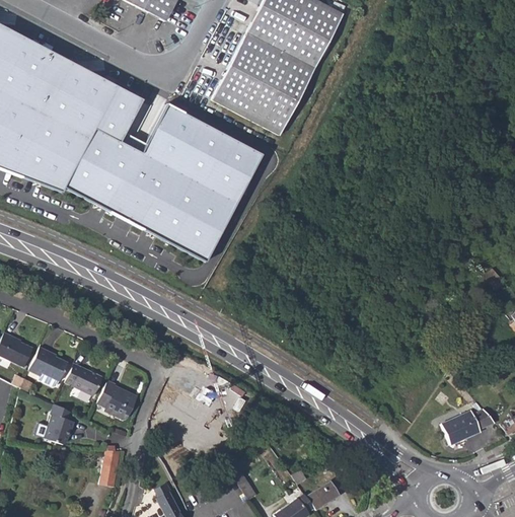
[(129,0),(167,19),(176,0),(129,0)]
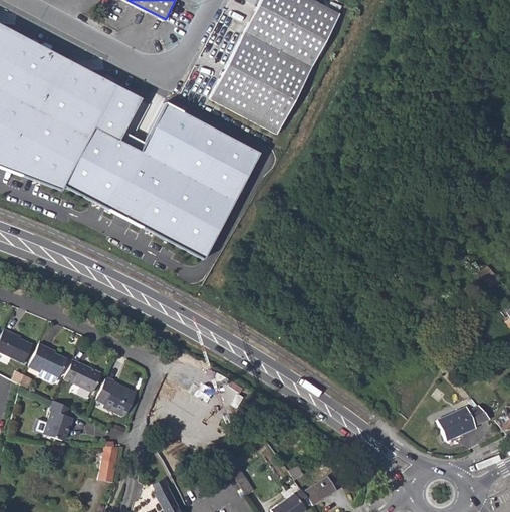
[(262,0),(212,97),(279,133),(341,13),(316,0),(262,0)]
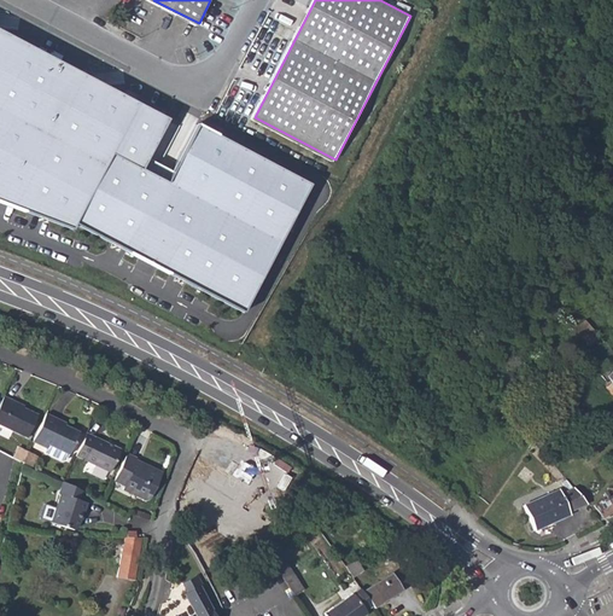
[(124,93),(0,27),(0,197),(76,226),(79,222),(245,311),(313,182),(200,123),(174,170),(169,181),(144,167),(150,157),(171,117),(124,93)]
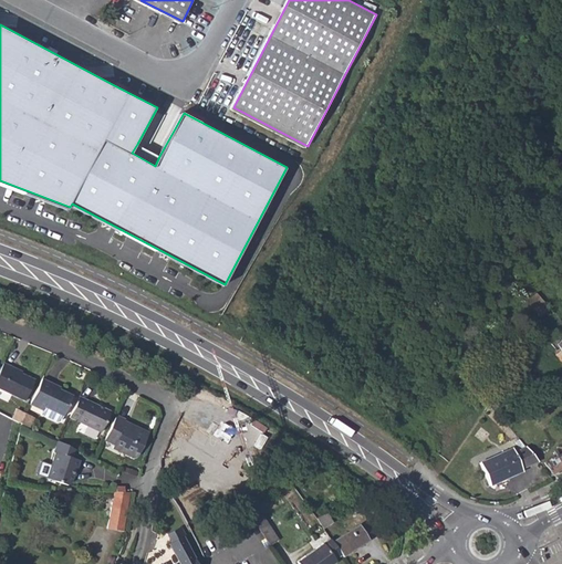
[(128,85),(118,80),(115,85),(126,91),(128,85)]
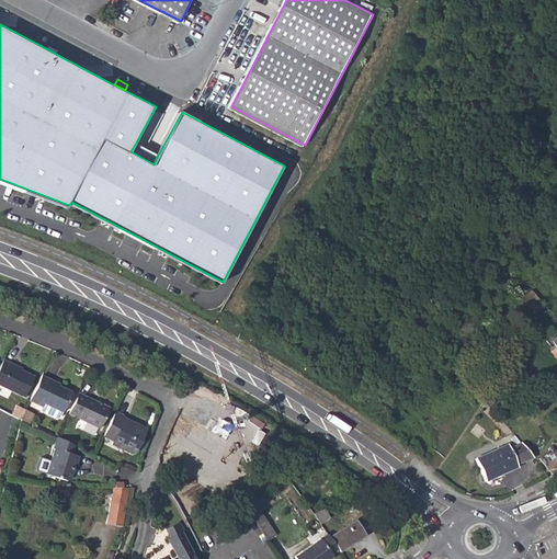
[(131,151),(154,164),(158,155),(136,143),(131,151)]
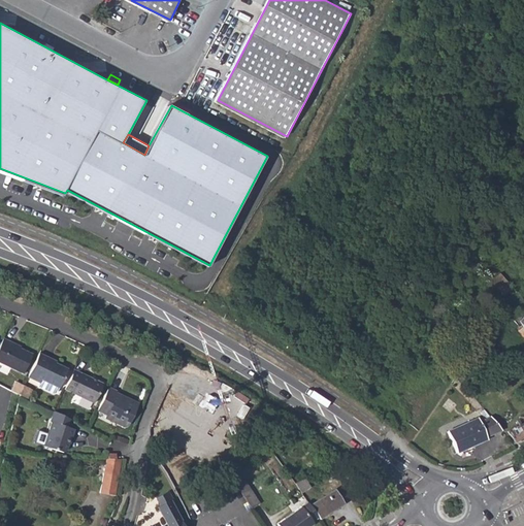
[(508,293),(516,286),(503,272),(491,283),(495,288),(499,285),(508,293)]
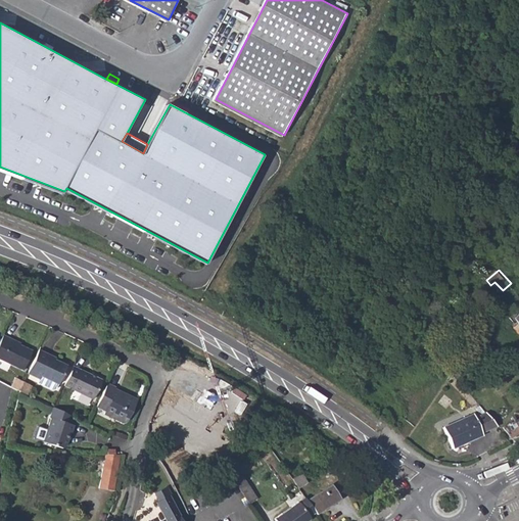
[(425,338),(432,345),(439,338),(433,331),(425,338)]
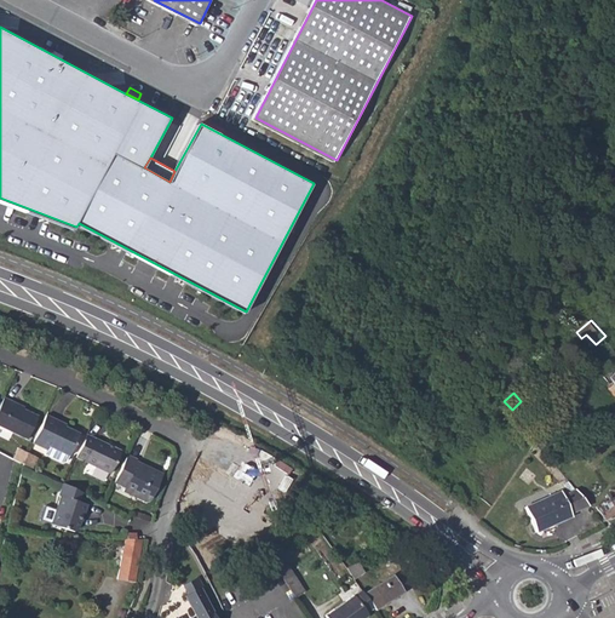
[(16,400),(9,396),(0,412),(0,423),(29,439),(40,415),(26,407),(16,402),(16,400)]
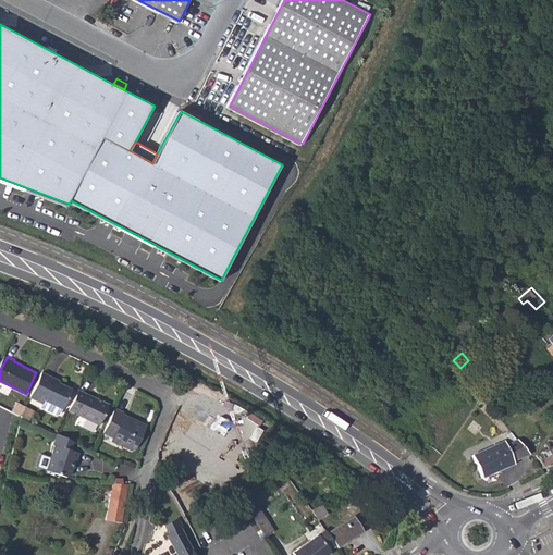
[(57,375),(46,370),(33,396),(33,397),(45,403),(44,407),(59,415),(61,414),(64,408),(64,409),(75,389),(62,382),(56,379),(57,375)]
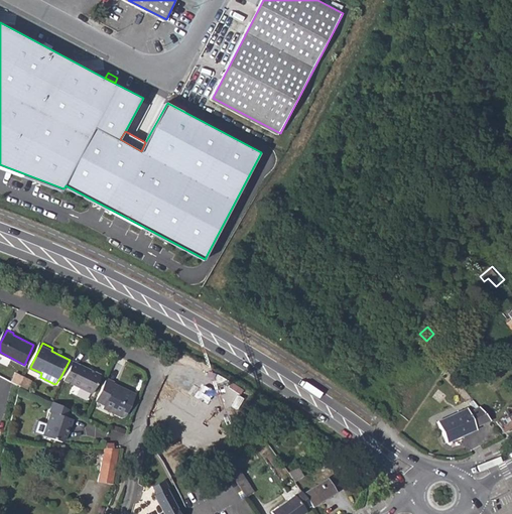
[(105,376),(76,362),(67,380),(96,394),(105,376)]
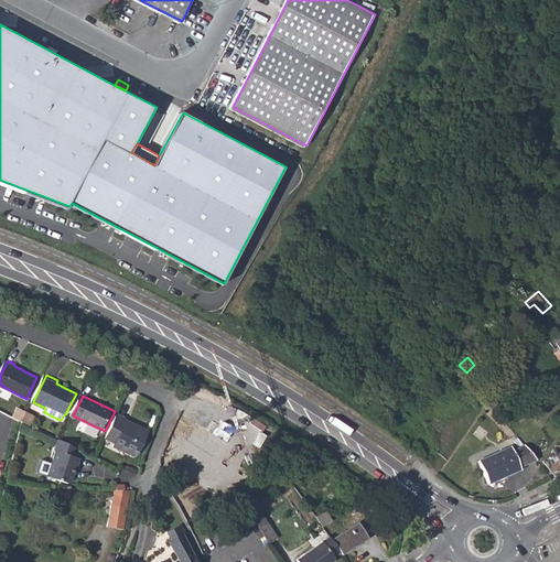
[(21,407),(17,417),(24,421),(29,411),(21,407)]
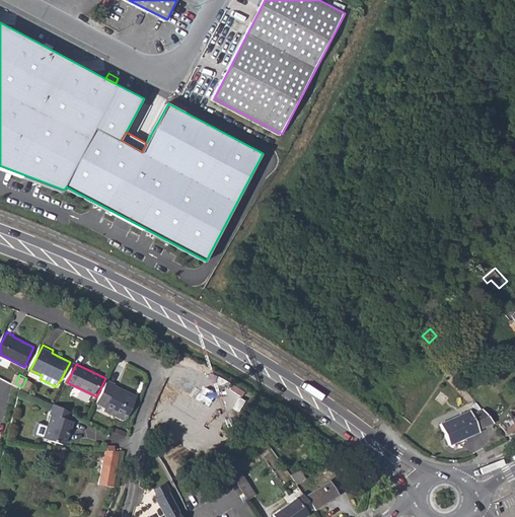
[(26,378),(22,387),(30,391),(33,382),(26,378)]
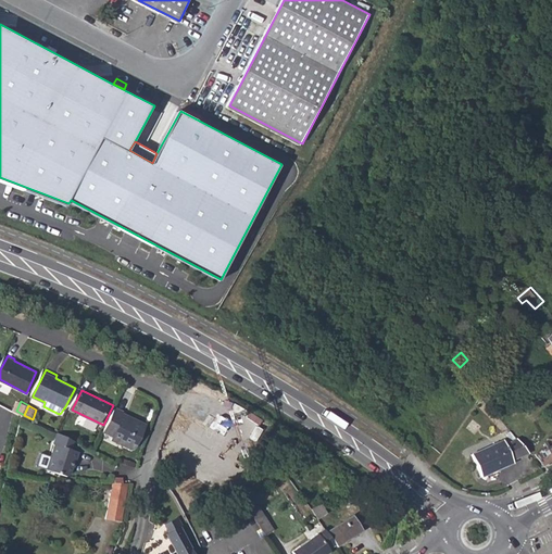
[(125,413),(117,408),(105,432),(115,438),(114,440),(134,450),(137,450),(148,428),(133,419),(127,420),(123,417),(125,413)]
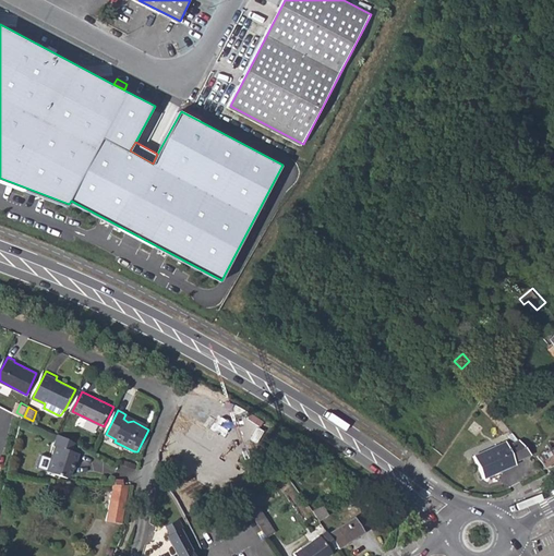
[(79,444),(59,434),(56,446),(58,447),(55,459),(44,456),(40,469),(50,472),(69,478),(72,476),(75,463),(77,463),(80,454),(76,452),(79,444)]
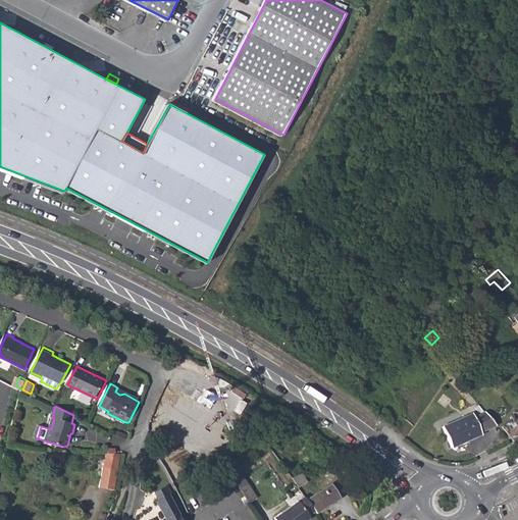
[(484,430),(498,424),(497,423),(487,411),(477,416),(475,412),(446,426),(455,446),(484,432),(484,430)]
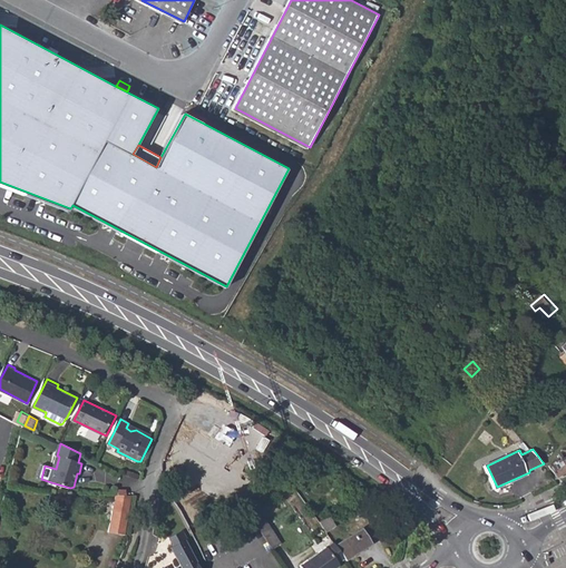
[(560,476),(565,472),(565,457),(553,464),(560,476)]
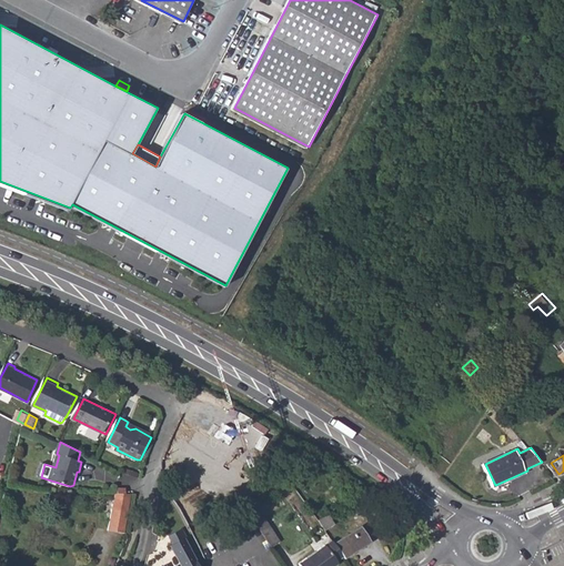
[(283,477),(288,484),(293,481),(289,474),(283,477)]
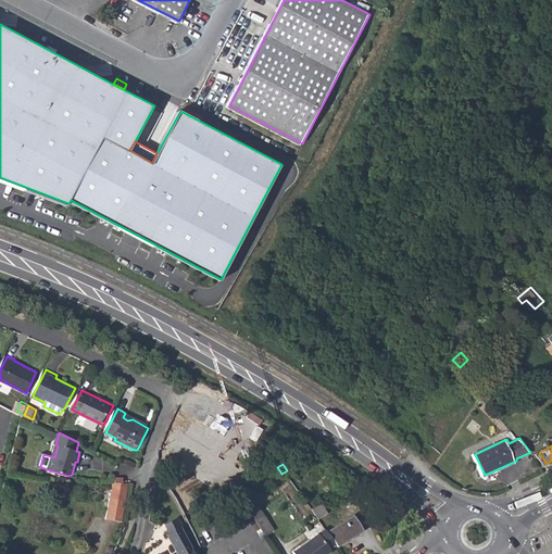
[(115,485),(108,519),(125,523),(133,485),(129,485),(126,485),(115,485)]
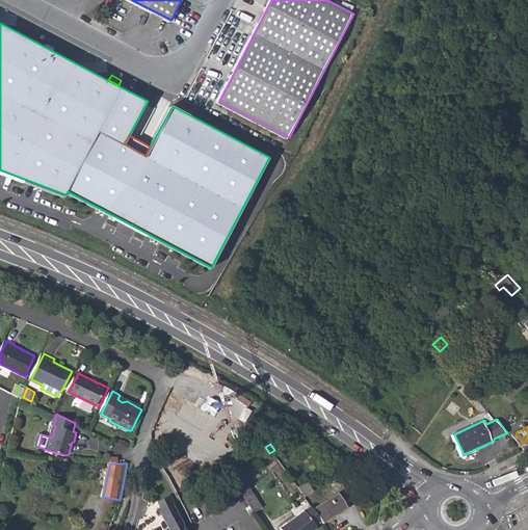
[(239,467),(231,472),(257,511),(265,505),(239,467)]
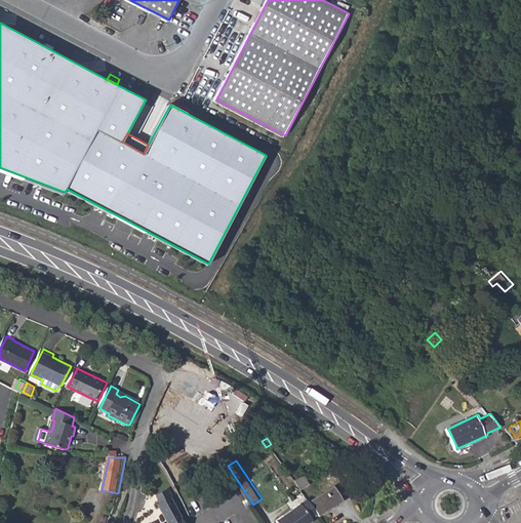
[(306,473),(310,479),(315,476),(311,470),(306,473)]
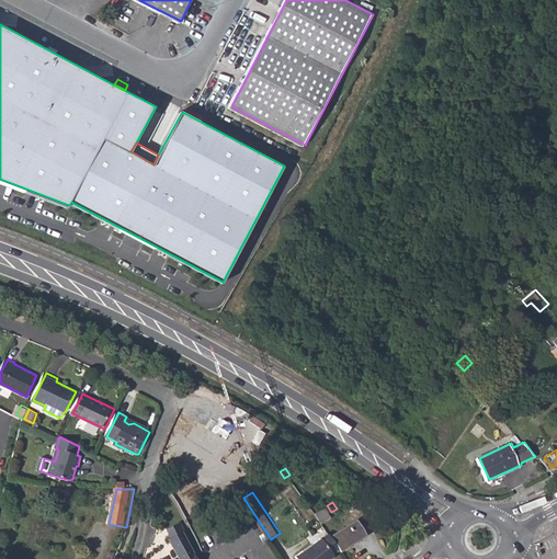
[(327,505),(316,512),(324,523),(333,516),(331,512),(327,505)]
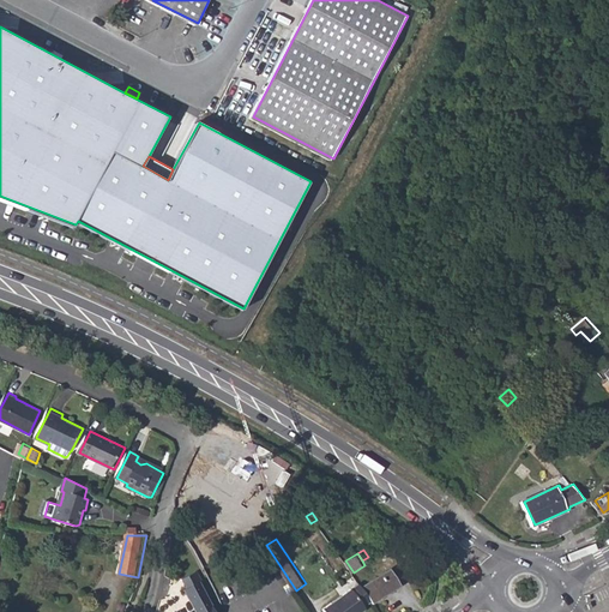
[(393,568),(365,587),(373,599),(375,603),(403,583),(393,568)]
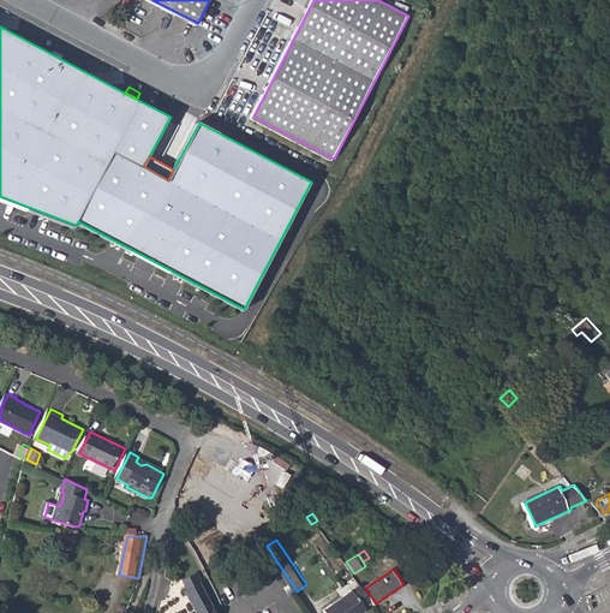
[(220,612),(202,581),(204,579),(199,570),(184,579),(189,588),(187,589),(201,612),(199,612),(195,612),(192,612),(184,612),(181,608),(173,612),(220,612)]
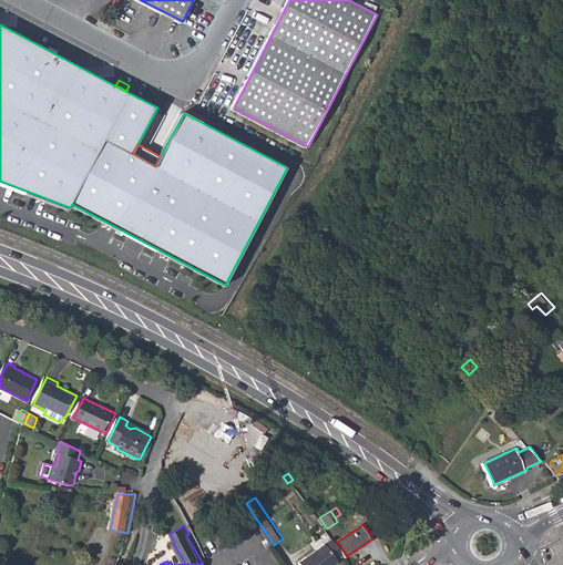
[(339,557),(345,553),(337,542),(335,538),(303,562),(305,564),(334,564),(341,561),(339,557)]
